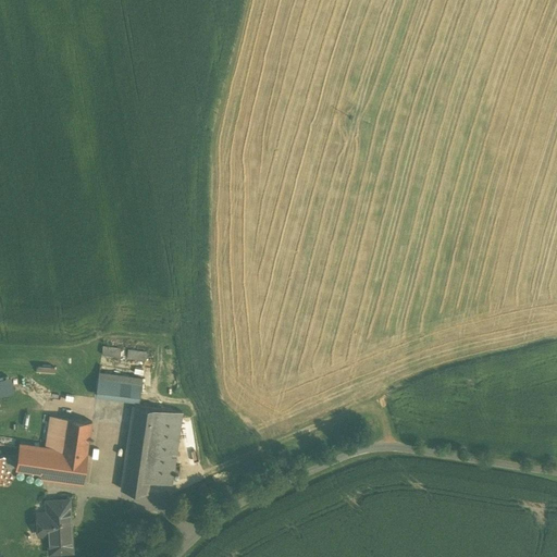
[(121,348),(102,346),(101,354),(120,356),(121,348)]
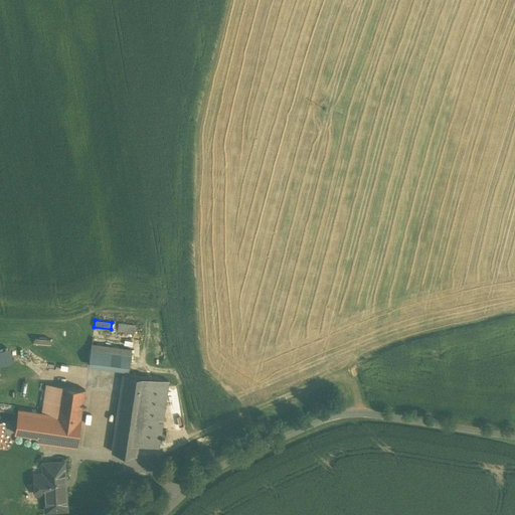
[(135,326),(119,323),(118,330),(134,333),(135,326)]
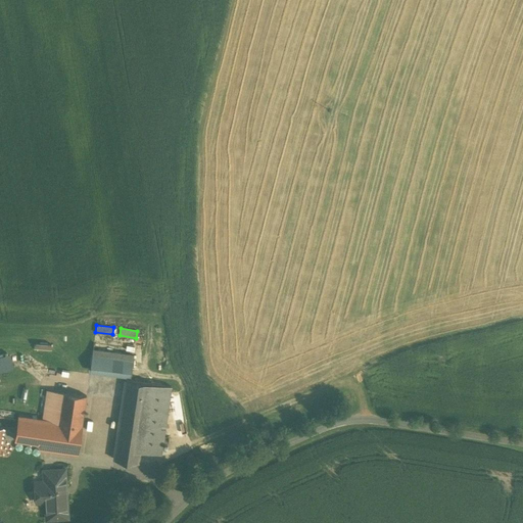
[(134,348),(94,342),(89,372),(130,377),(134,348)]
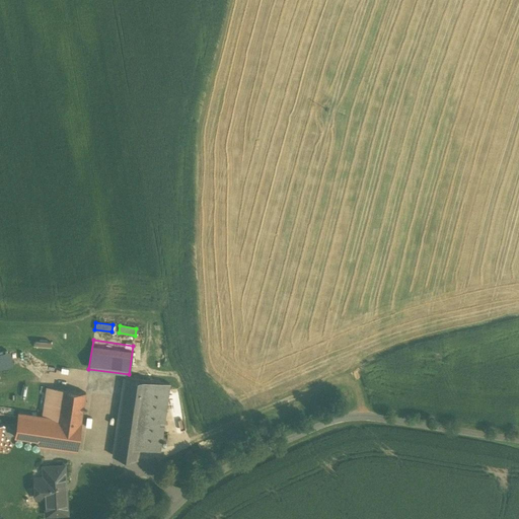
[(9,353),(0,355),(0,367),(11,365),(9,353)]
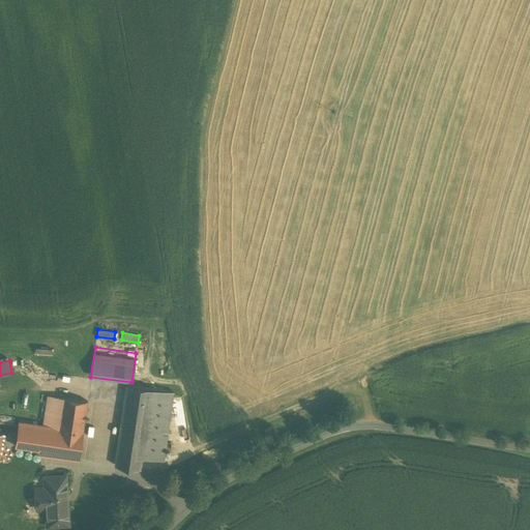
[(173,391),(127,384),(115,465),(140,468),(142,457),(163,460),(173,391)]
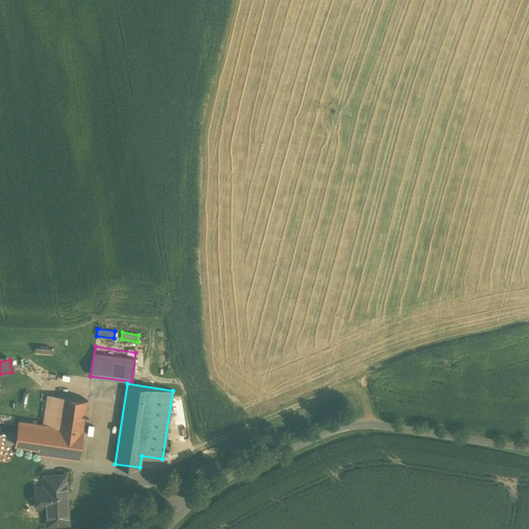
[(43,425),(19,421),(14,444),(41,448),(40,454),(79,459),(87,400),(48,394),(43,425)]
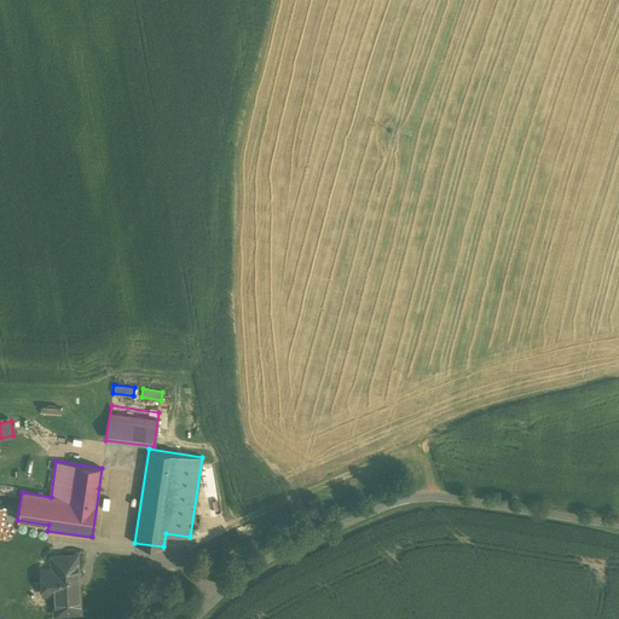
[(76,555),(51,556),(52,568),(42,568),(44,594),(53,594),(55,614),(80,613),(76,555)]
